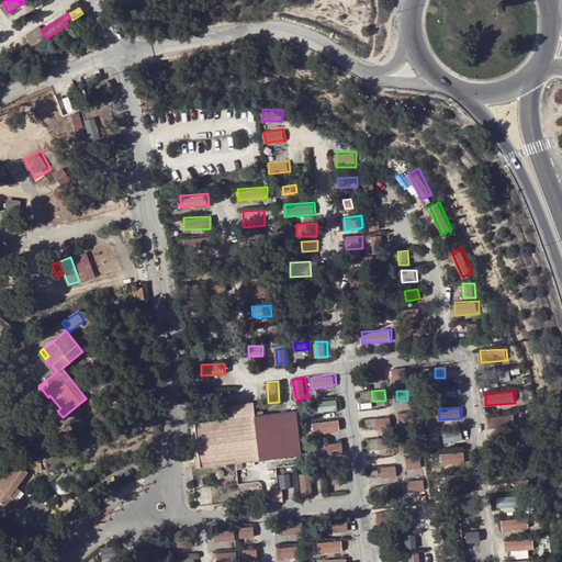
[(101,413),(96,417),(102,426),(107,422),(101,413)]
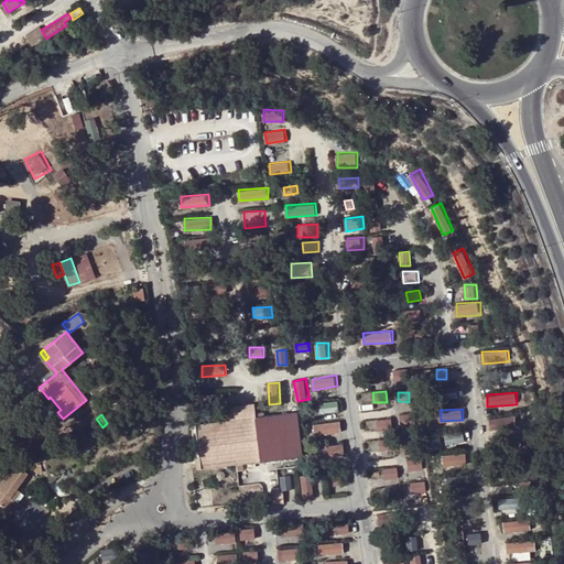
[(508,430),(518,429),(516,415),(506,416),(508,430)]
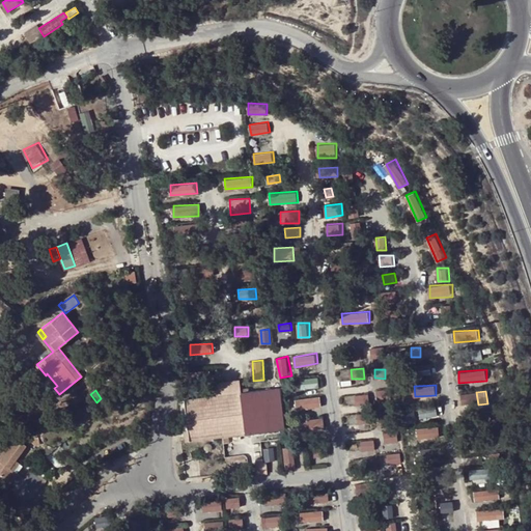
[(358,394),(360,423),(369,422),(367,394),(358,394)]
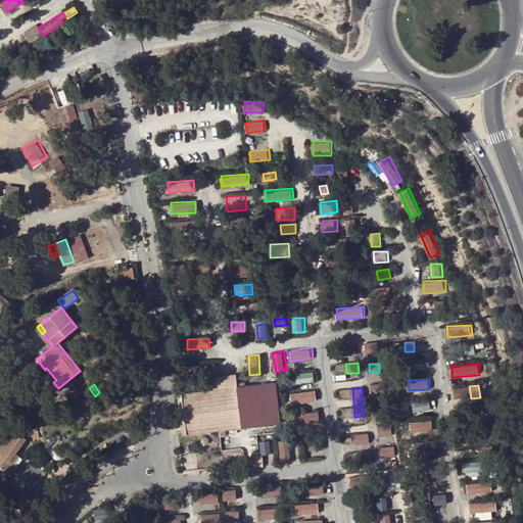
[(292,402),(317,400),(316,390),(291,391),(292,402)]
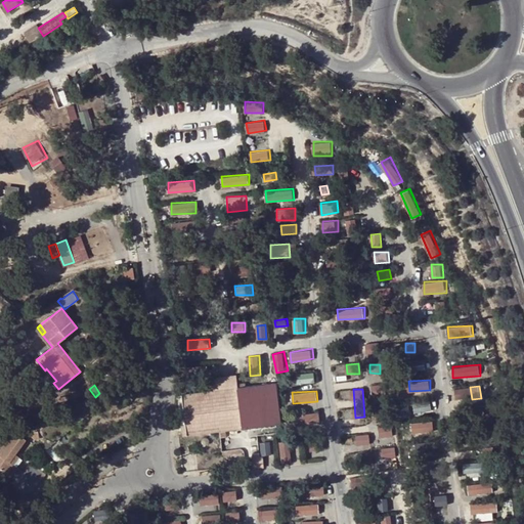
[(415,402),(416,411),(430,410),(430,401),(415,402)]
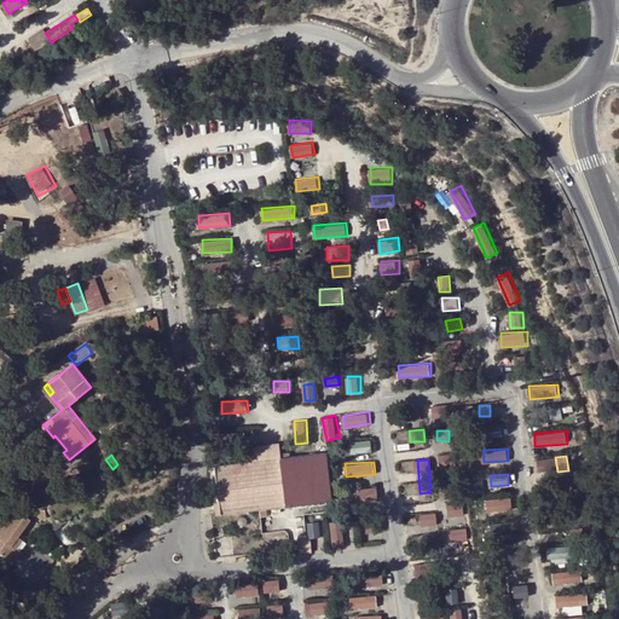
[(215,550),(215,557),(232,556),(229,533),(219,534),(219,528),(218,525),(225,524),(224,513),(285,504),(282,480),(215,489),(219,516),(207,518),(208,526),(206,526),(208,539),(204,539),(207,551),(215,550)]
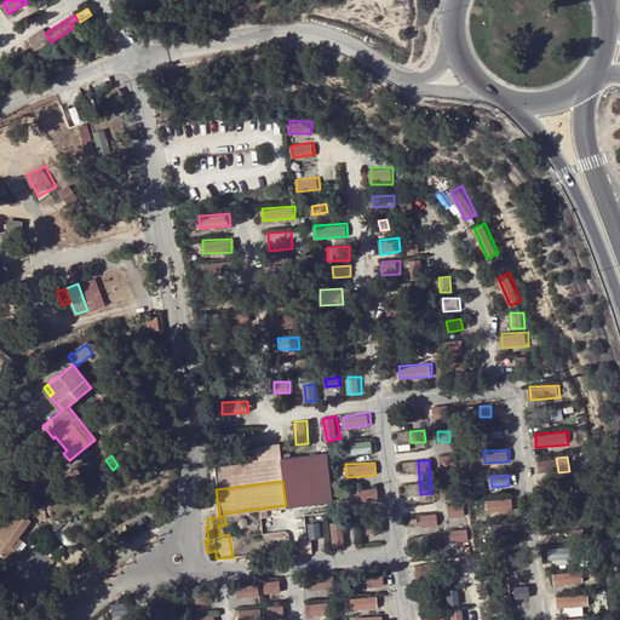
[(489,511),(514,510),(512,497),(488,499),(489,511)]
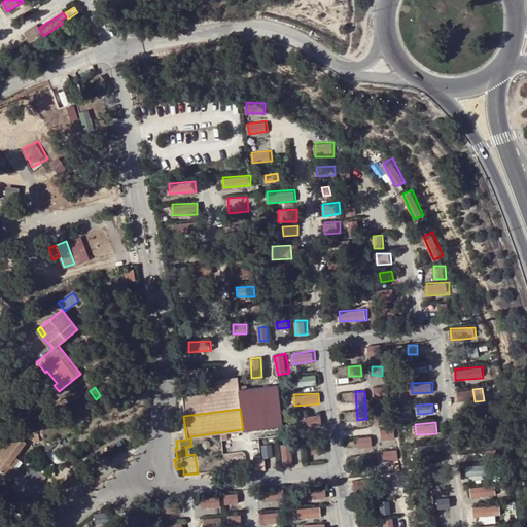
[(397,438),(396,427),(382,428),(383,440),(397,438)]
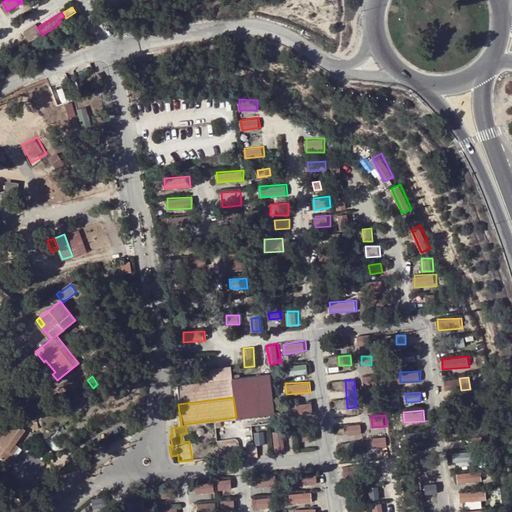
[(24,430),(10,418),(0,431),(0,467),(1,468),(12,454),(8,451),(14,444),(24,430)]
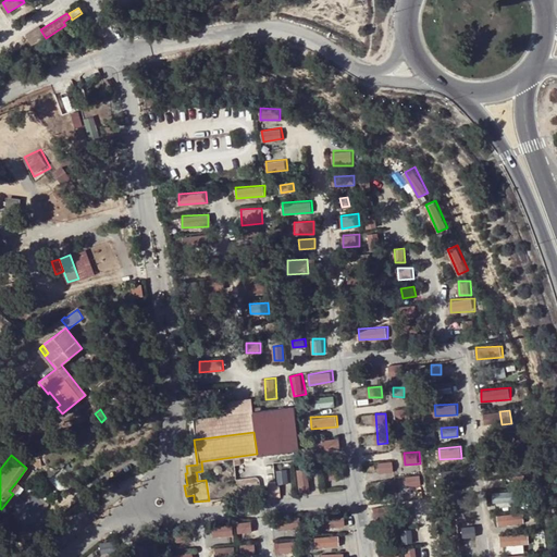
[(381,477),(395,475),(394,460),(380,461),(381,477)]
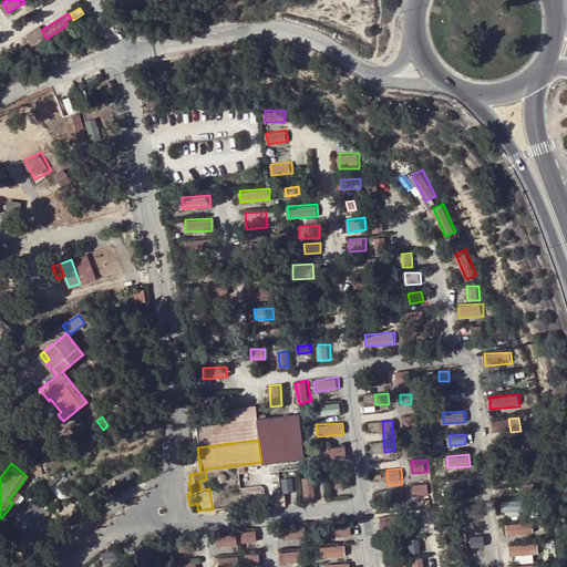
[(317,501),(315,476),(303,477),(305,501),(317,501)]
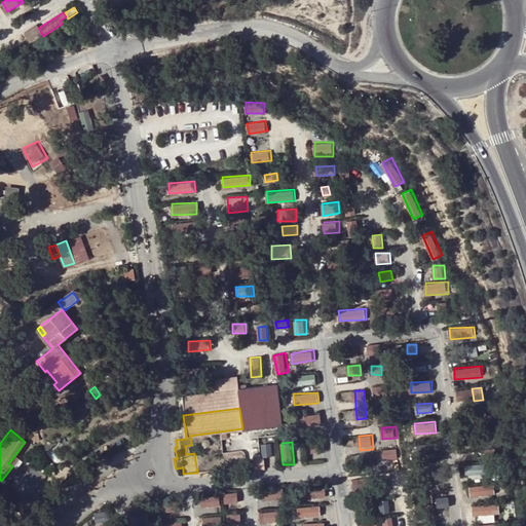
[(385,459),(399,458),(399,448),(384,449),(385,459)]
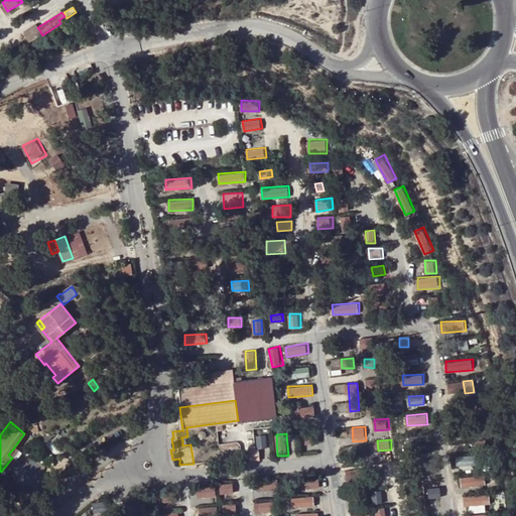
[(249,456),(251,456),(251,461),(258,461),(258,455),(256,456),(255,446),(248,446),(249,456)]
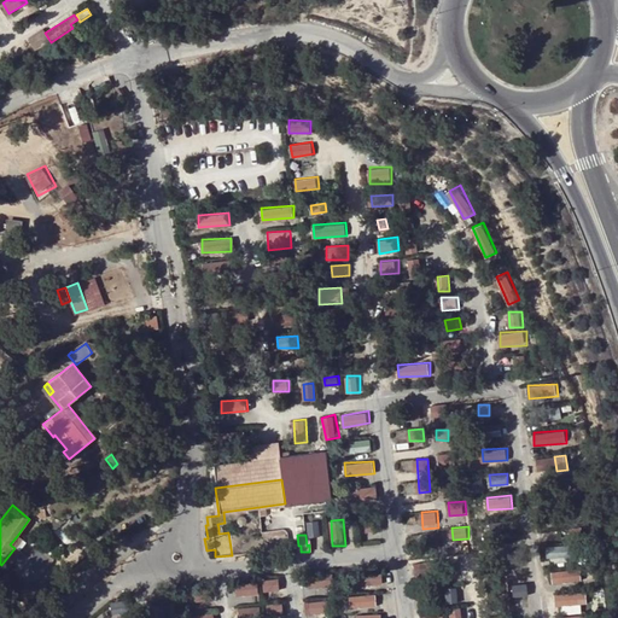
[(17,536),(10,544),(15,548),(22,540),(17,536)]
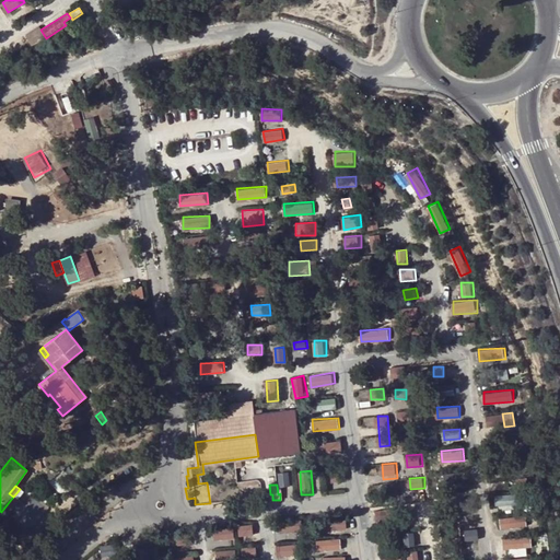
[(496,494),(497,505),(515,504),(514,493),(496,494)]
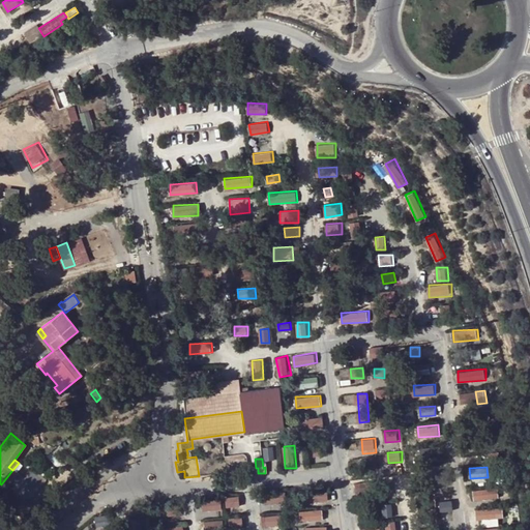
[(16,472),(12,470),(1,484),(4,488),(16,472)]
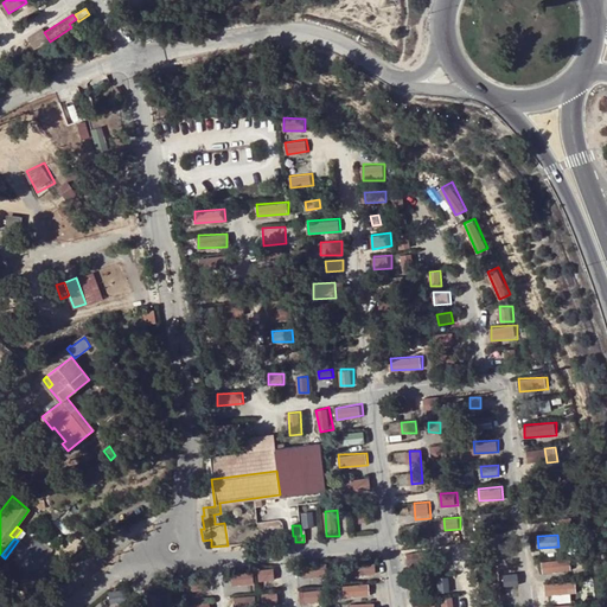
[(570,557),(542,562),(544,574),(573,569),(570,557)]
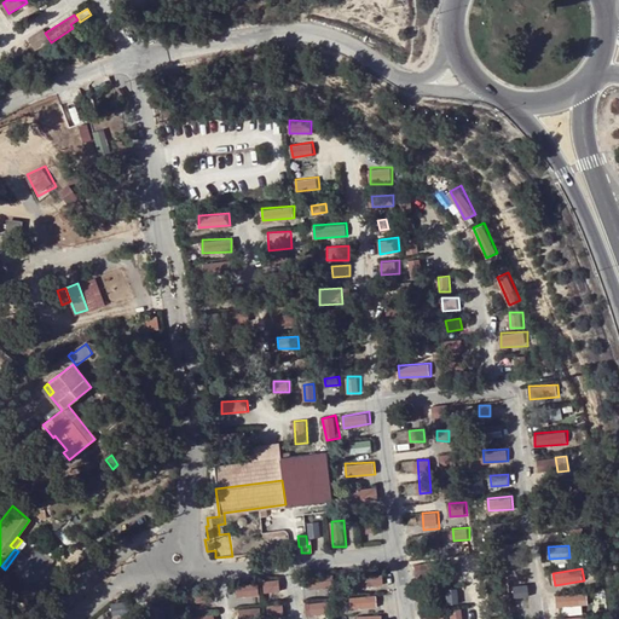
[(362,571),(362,585),(386,585),(386,571),(362,571)]
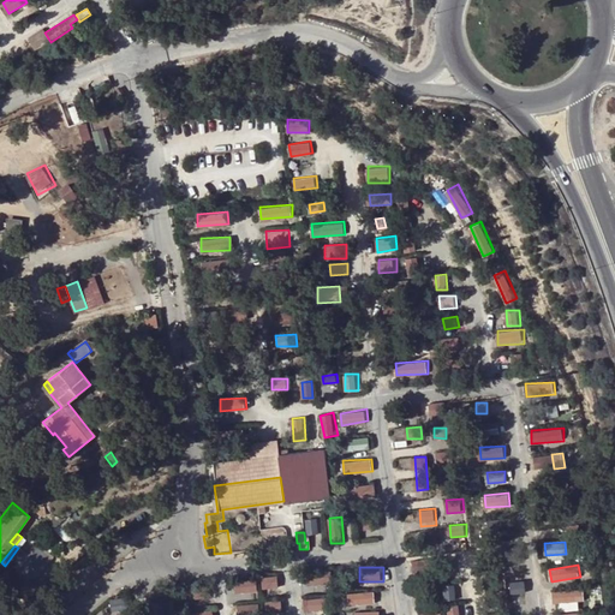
[(308,572),(308,583),(324,584),(324,572),(308,572)]
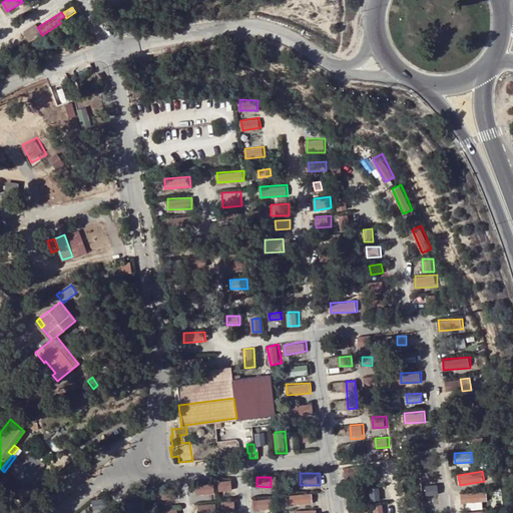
[(233,490),(233,480),(219,481),(219,491),(233,490)]
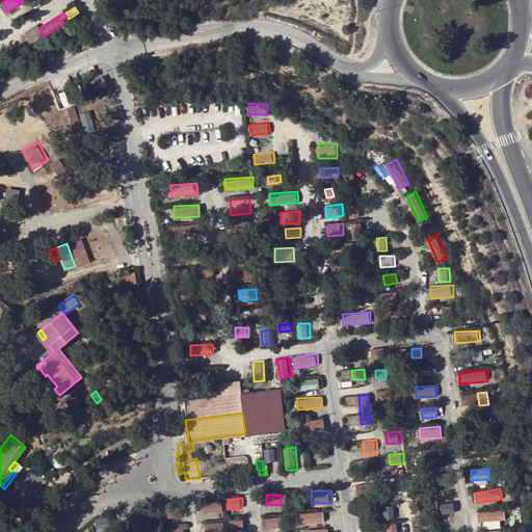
[(205,512),(223,511),(222,501),(204,502),(205,512)]
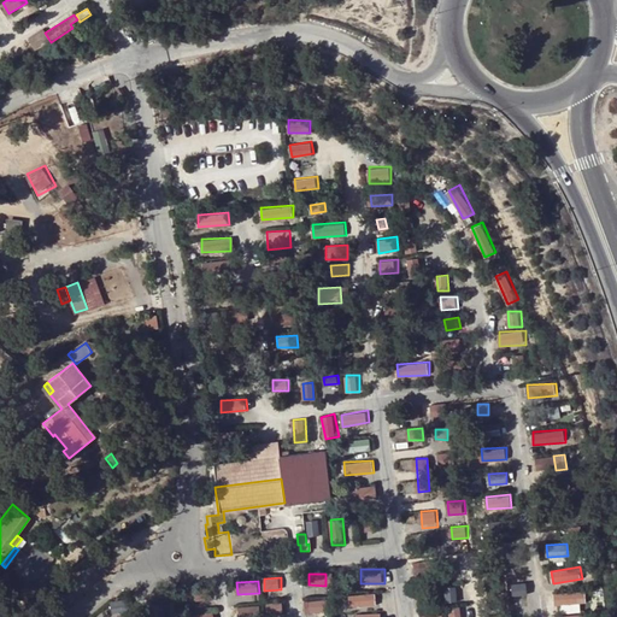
[(347,592),(347,606),(370,606),(370,592),(347,592)]
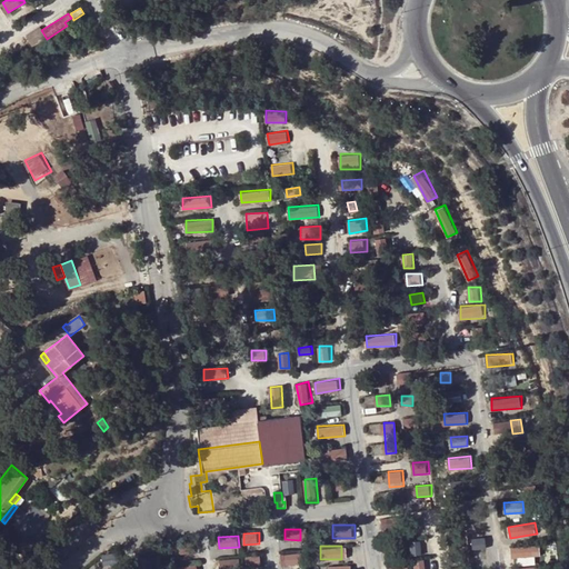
[(285,553),(285,568),(298,568),(298,552),(285,553)]
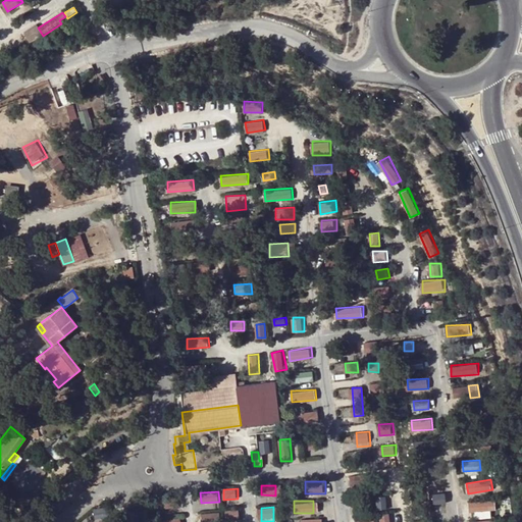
[(390,521),(390,513),(381,514),(381,521),(390,521)]
